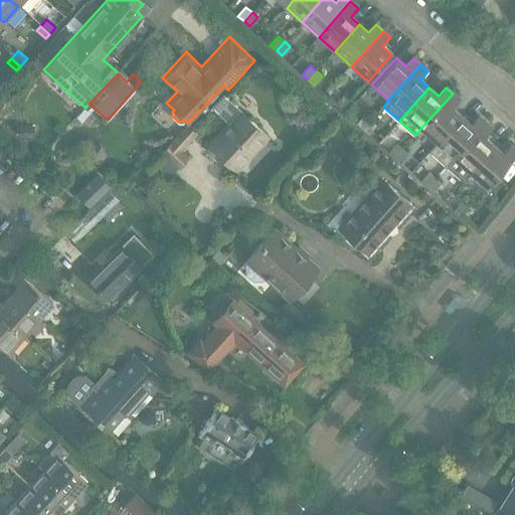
[(438,144),(462,117),(453,109),(461,101),(453,94),(420,129),(438,144)]
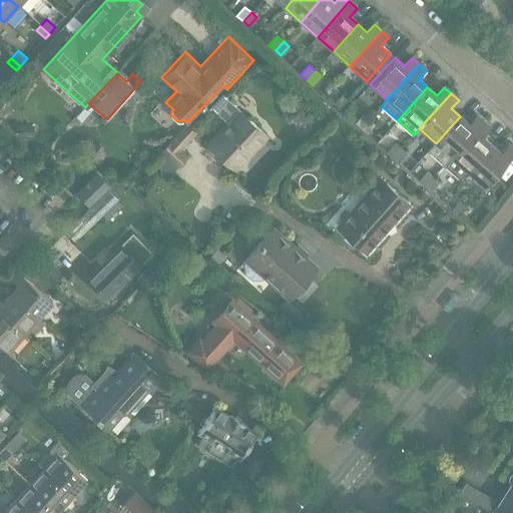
[(342,95),(334,104),(340,109),(348,100),(342,95)]
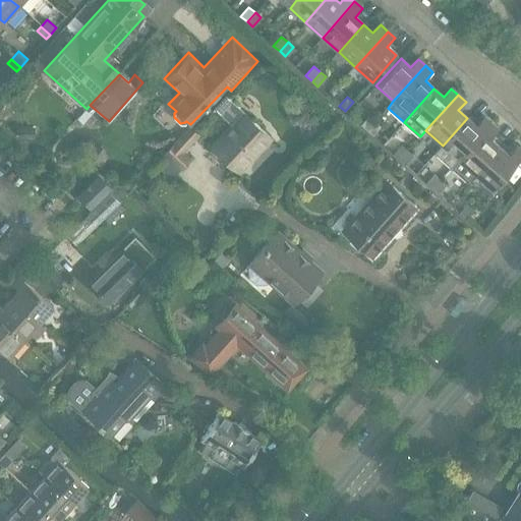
[(227,98),(216,109),(232,124),(211,147),(238,172),(270,138),(227,98)]
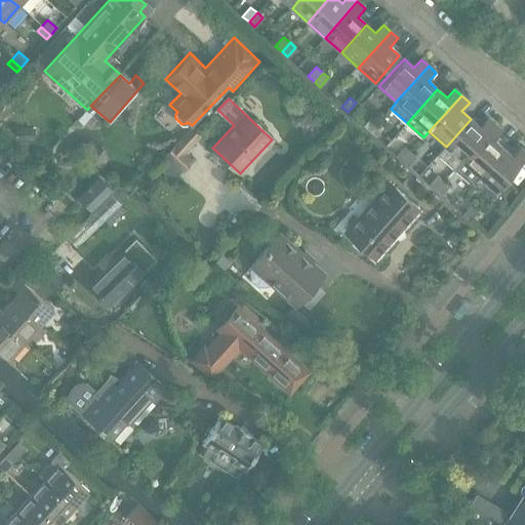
[(369,131),(377,123),(371,117),(363,126),(369,131)]
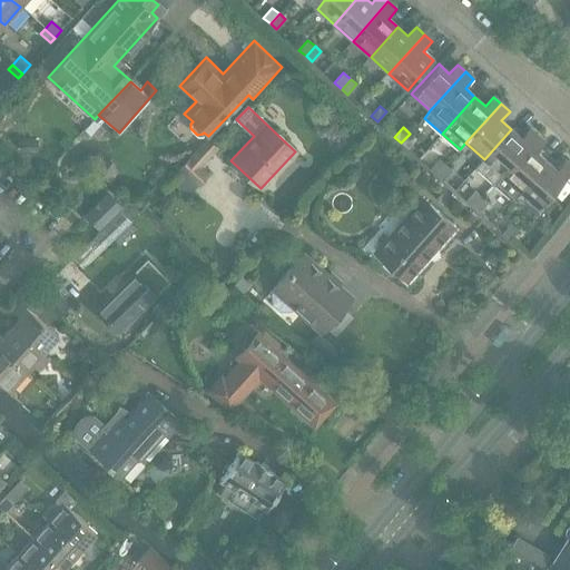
[(494,184),(537,136),(529,129),(521,138),(511,129),(484,159),(477,168),(494,184)]
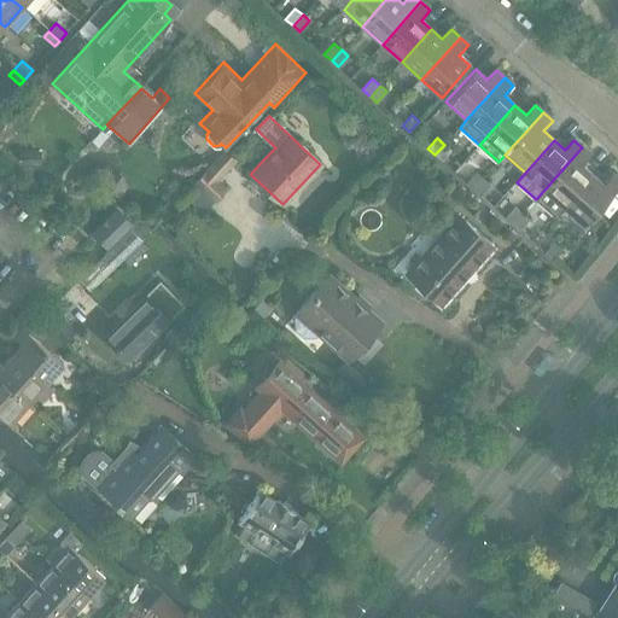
[(435,155),(442,162),(452,151),(444,145),(435,155)]
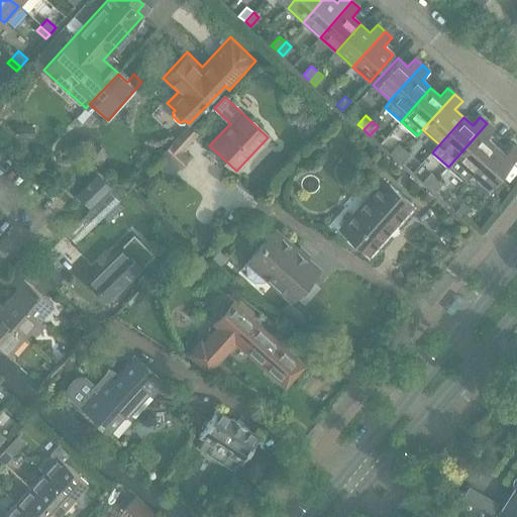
[(464,182),(472,174),(496,146),(487,138),(494,130),(487,123),(448,167),(464,182)]
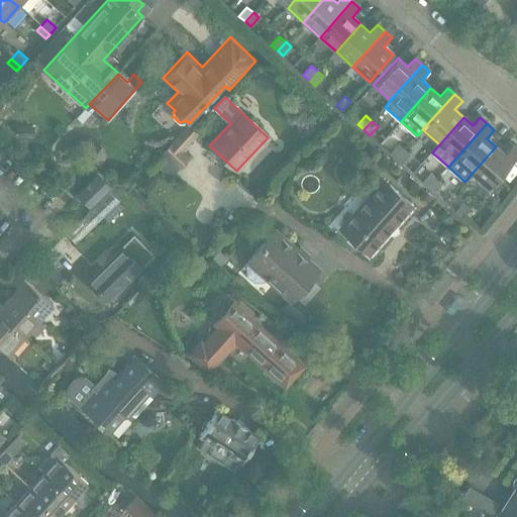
[(20,126),(20,136),(32,136),(32,126),(20,126)]
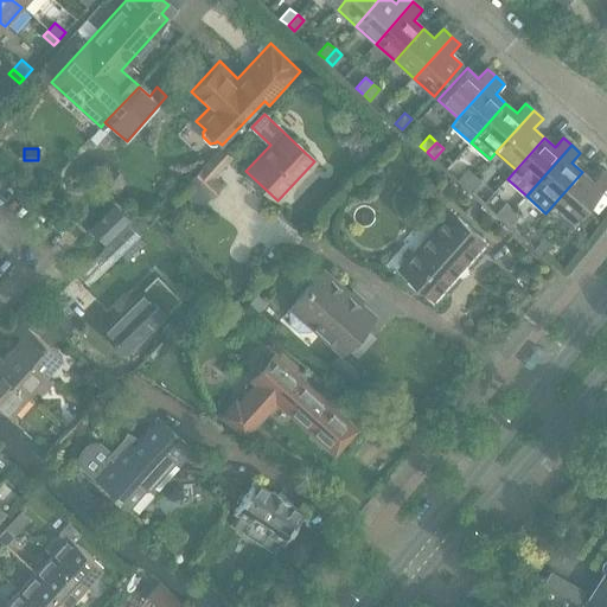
[(213,179),(232,158),(222,148),(191,180),(212,199),(223,187),(213,179)]
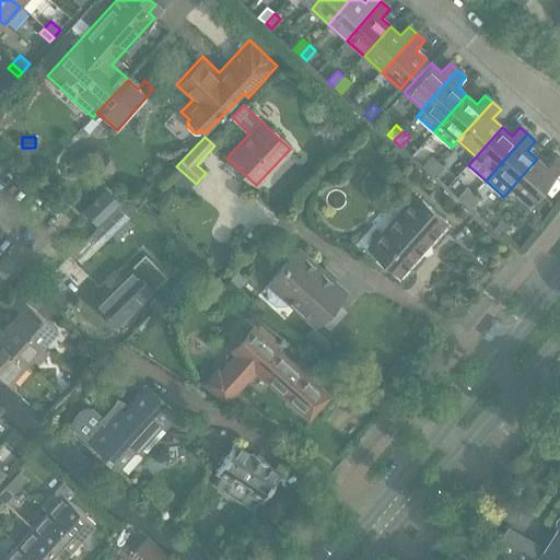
[(430,172),(439,162),(431,155),(423,165),(430,172)]
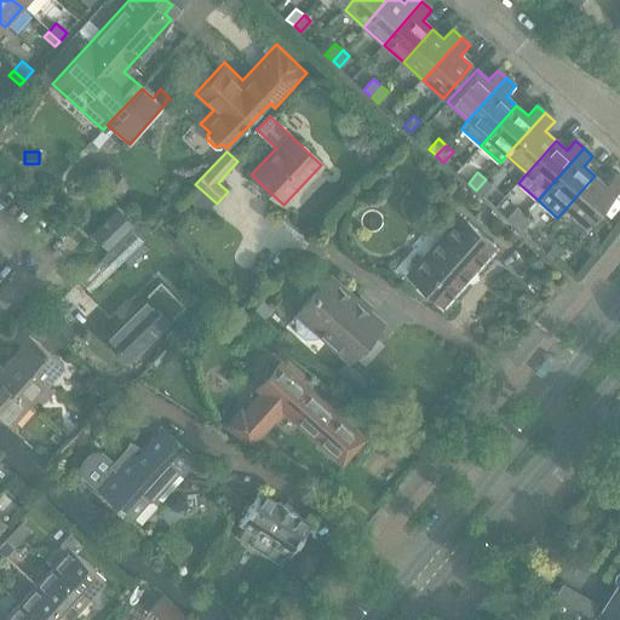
[(595,176),(566,208),(585,227),(619,187),(619,179),(615,176),(606,187),(595,176)]
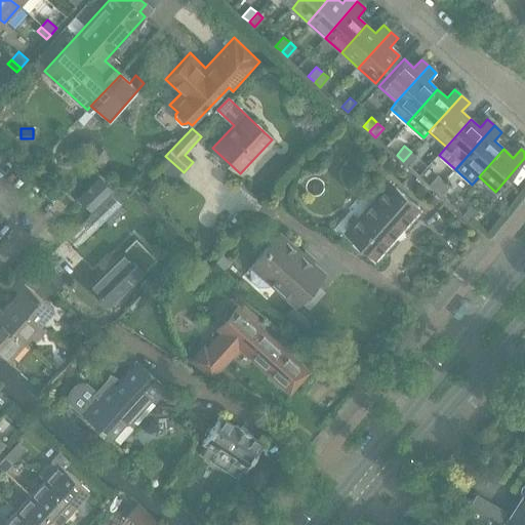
[(411,152),(403,161),(408,165),(416,157),(411,152)]
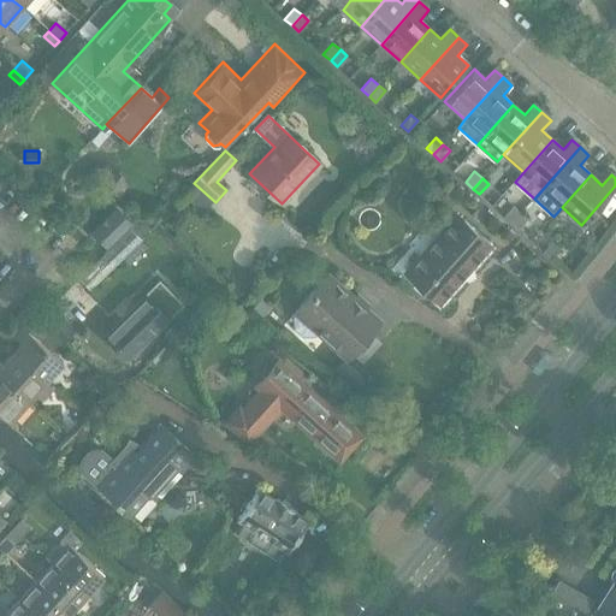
[(511,223),(521,213),(513,206),(504,215),(511,223)]
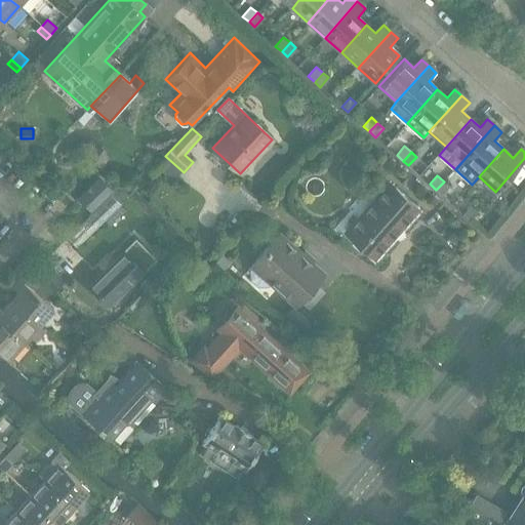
[(414,183),(408,176),(402,184),(408,190),(414,183)]
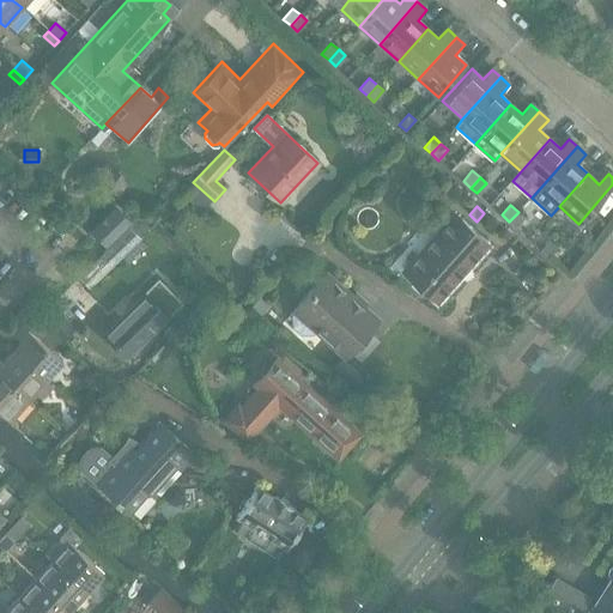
[(116,207),(91,232),(108,249),(131,225),(132,224),(116,207)]
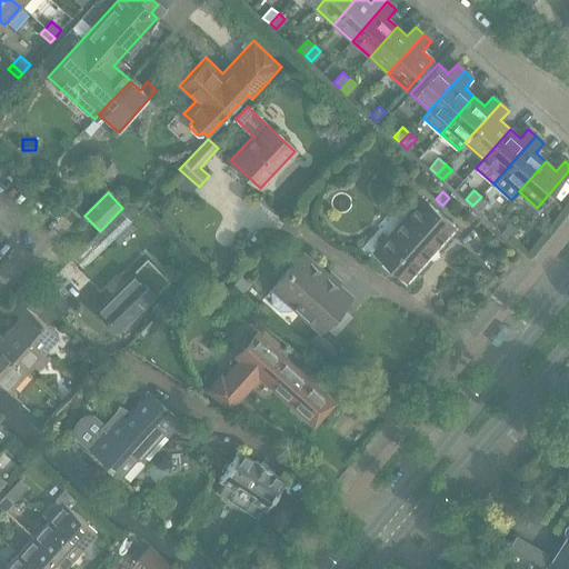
[(481,197),(472,206),(478,211),(487,201),(481,197)]
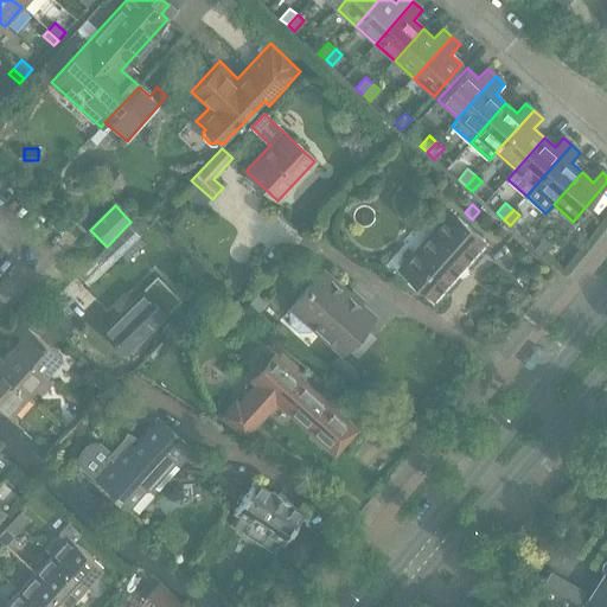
[(432,299),(483,241),(457,218),(445,231),(439,225),(423,242),(419,243),(413,249),(413,254),(400,269),(432,299)]
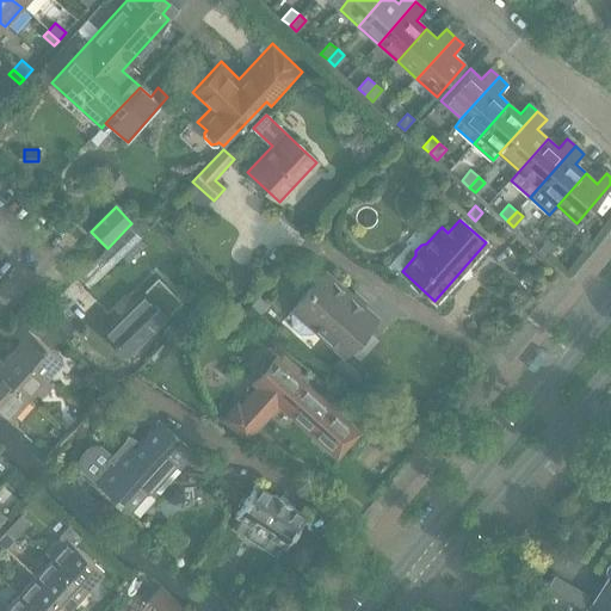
[(142,235),(130,224),(107,248),(81,277),(93,289),(142,235)]
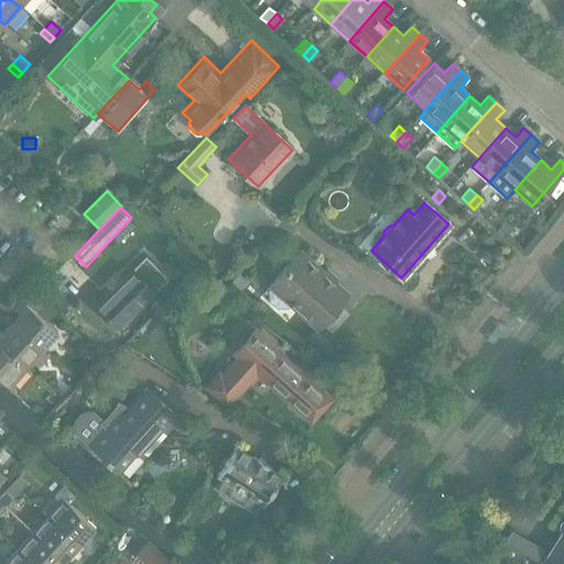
[(497,231),(503,237),(511,227),(506,221),(497,231)]
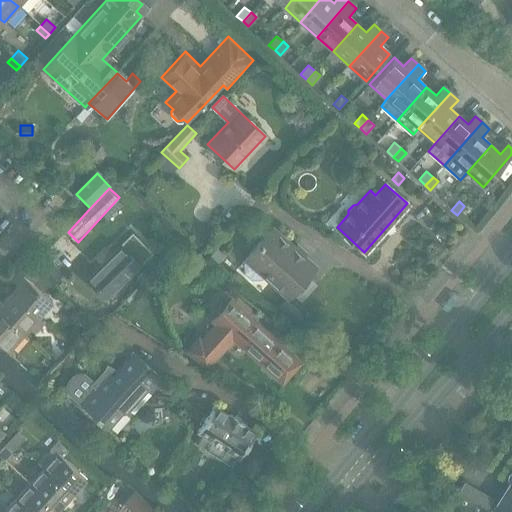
[(298,243),(293,249),(271,230),(245,259),(246,260),(244,262),(244,272),(252,279),(262,278),(264,276),(288,298),(315,269),(303,258),(308,252),(298,243)]
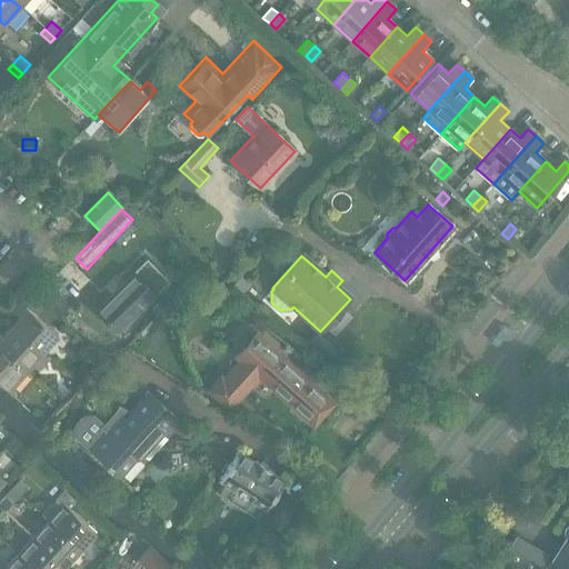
[(156,293),(153,291),(163,281),(151,269),(141,279),(135,272),(98,309),(118,330),(156,293)]
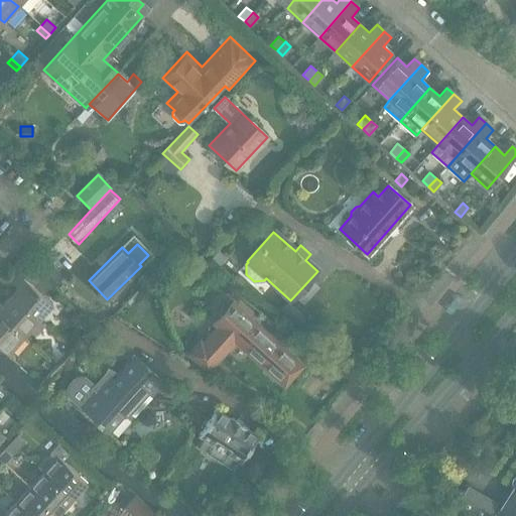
[(228,256),(219,249),(212,258),(220,265),(228,256)]
